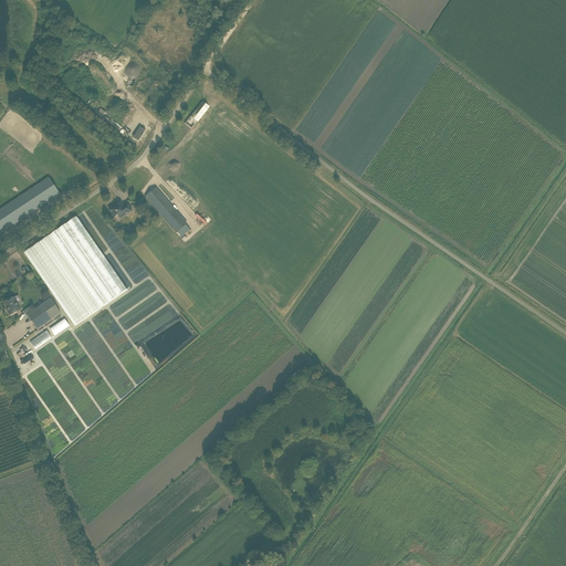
[(171,140),(178,146),(209,106),(202,102),(176,135),(171,140)]
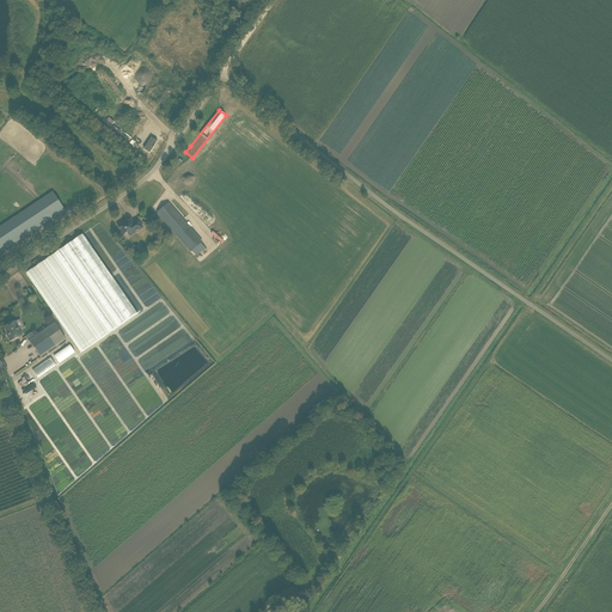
[(234,114),(245,121),(248,117),(237,110),(234,114)]
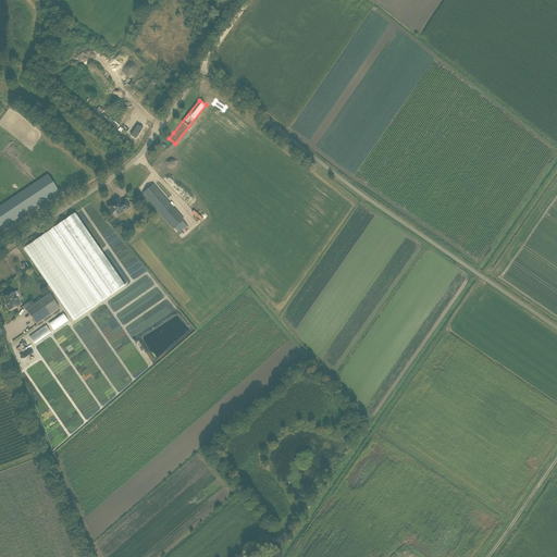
[(144,128),(138,125),(131,136),(136,139),(144,128)]
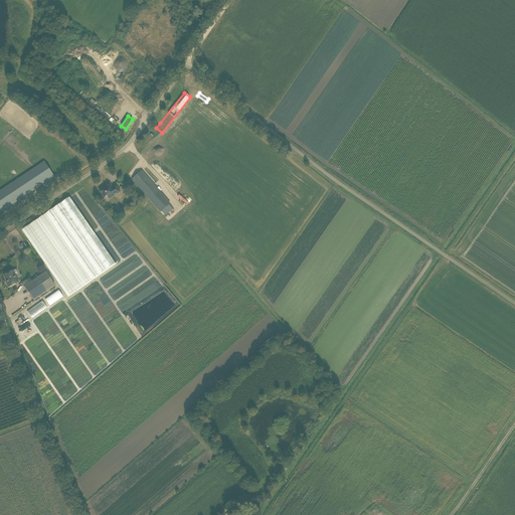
[(0,212),(54,177),(44,162),(0,190),(0,212)]
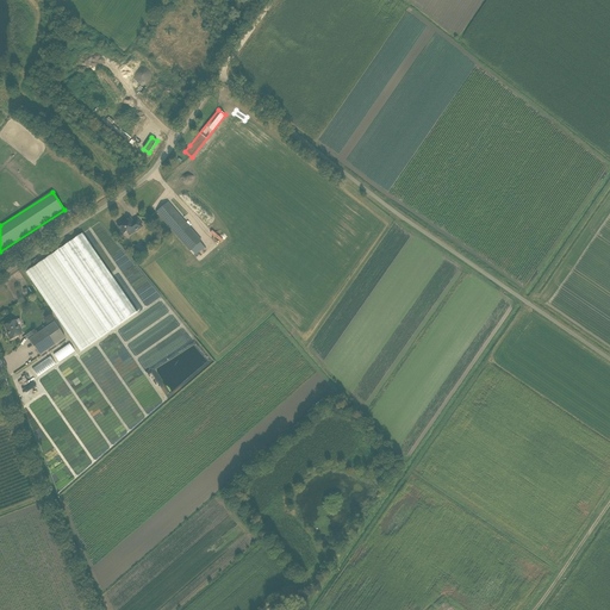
[(168,203),(156,212),(172,230),(167,235),(170,240),(175,235),(190,251),(201,241),(168,203)]
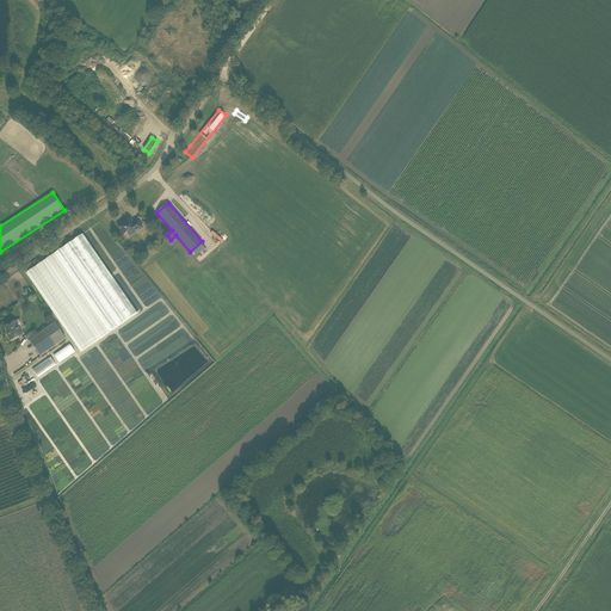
[(142,227),(137,221),(133,223),(130,218),(121,224),(119,229),(121,229),(124,234),(127,233),(129,235),(142,227)]
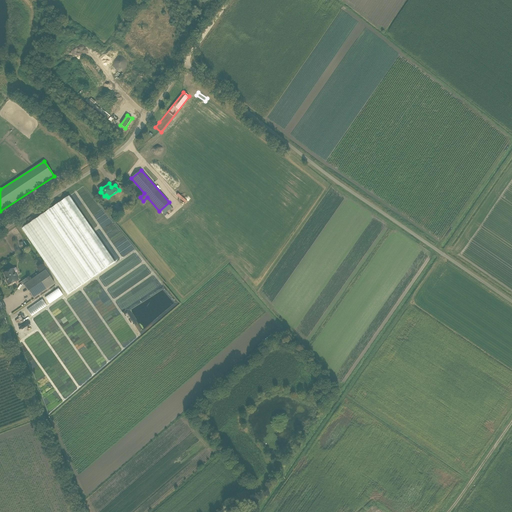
[(178,186),(176,189),(184,196),(186,193),(178,186)]
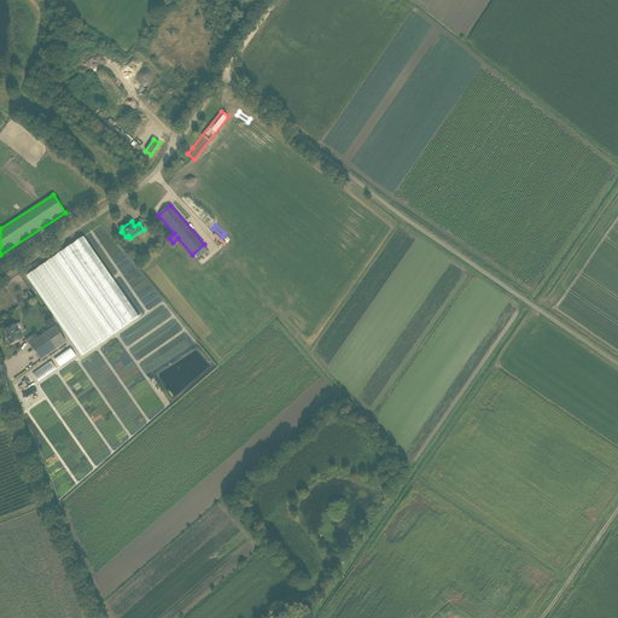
[(24,277),(79,356),(135,318),(81,238),(24,277)]
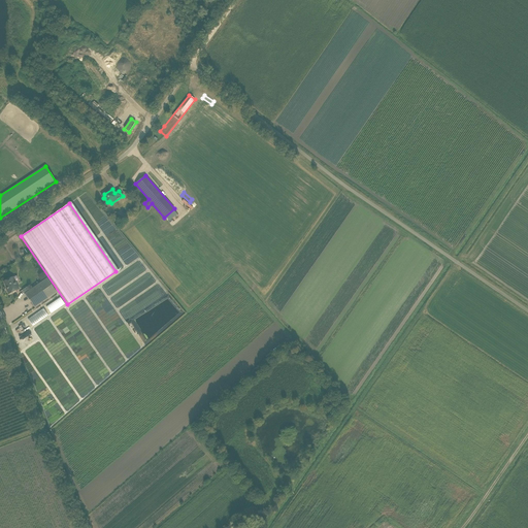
[(218,234),(221,229),(204,216),(200,221),(218,234)]
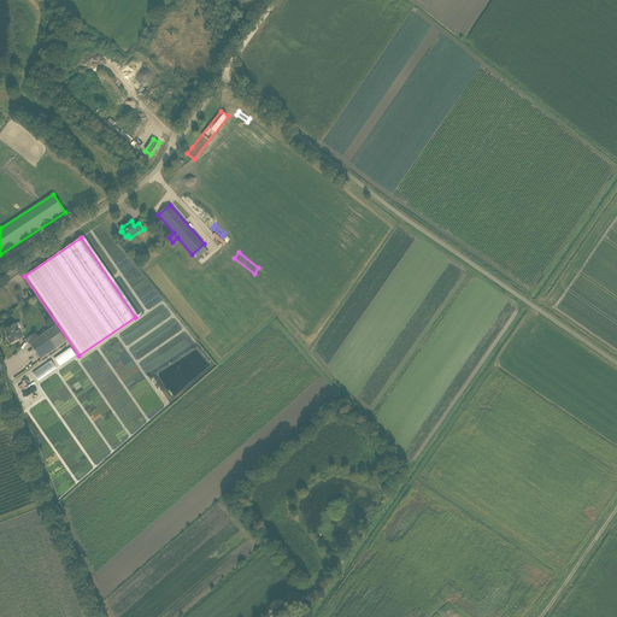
[(268,297),(280,303),(286,291),(274,285),(268,297)]
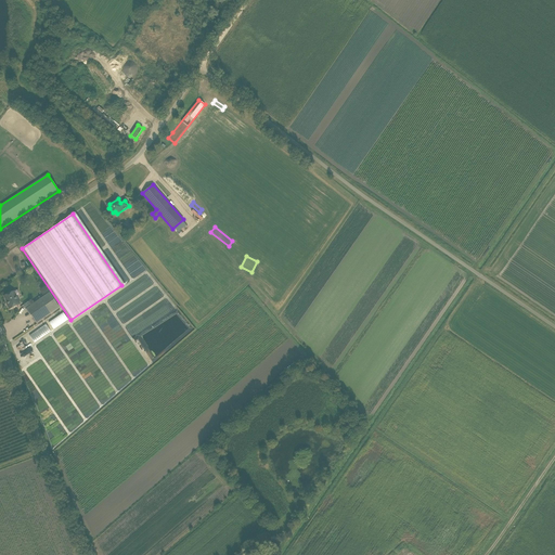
[(141,307),(143,308),(144,306),(143,304),(141,302),(140,300),(139,299),(139,298),(137,293),(139,293),(140,296),(141,289),(143,289),(141,288),(141,287),(138,287),(137,291),(120,297),(127,298),(126,304),(127,307),(128,305),(132,306),(140,308),(141,307)]
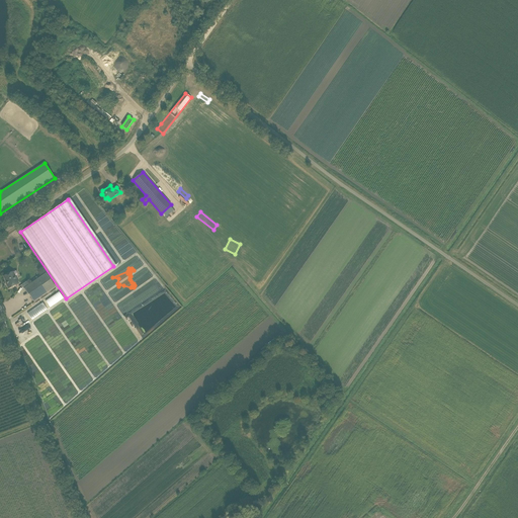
[(19,284),(13,272),(10,273),(9,273),(6,274),(6,275),(4,276),(8,284),(7,285),(9,289),(19,284)]
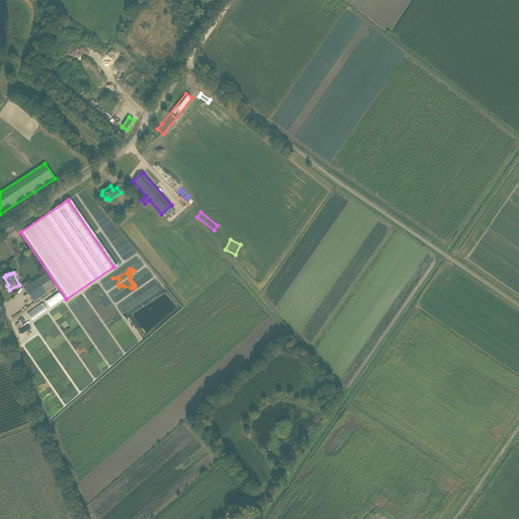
[(46,275),(29,285),(27,282),(21,286),(24,290),(25,289),(34,302),(56,288),(46,275)]
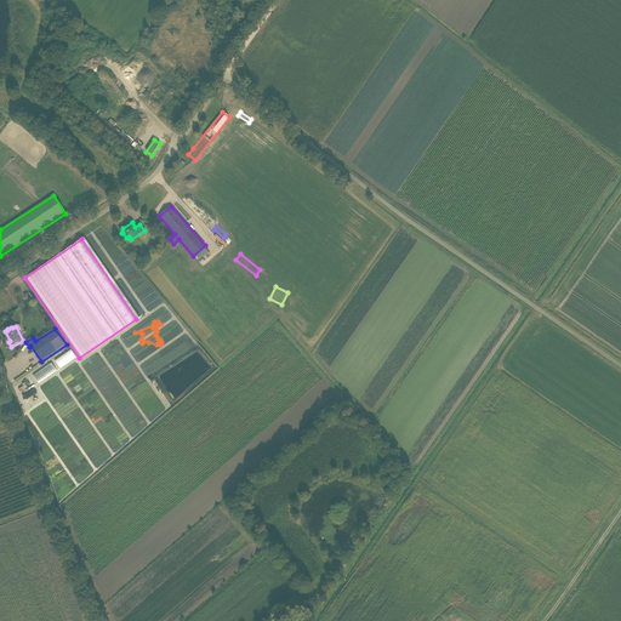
[(58,368),(77,358),(72,349),(55,359),(58,368)]
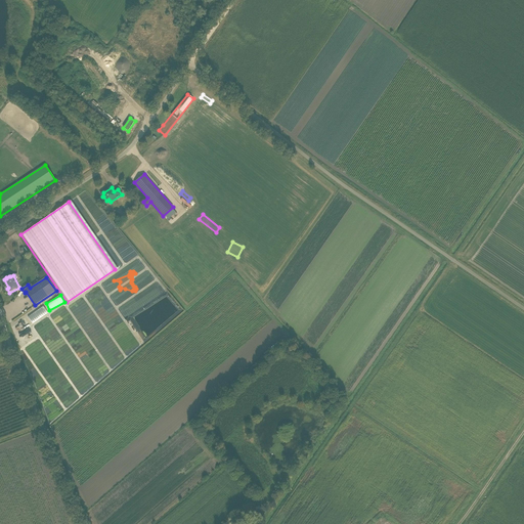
[(28,317),(33,323),(48,312),(43,306),(28,317)]
